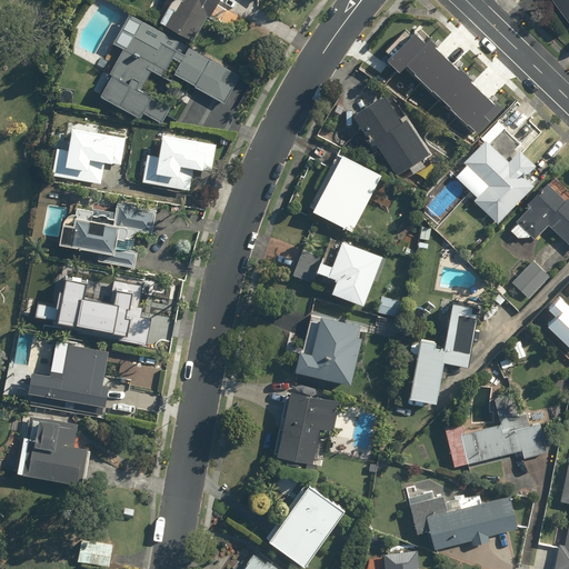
[(192,42),(215,0),(165,0),(153,21),(192,42)]
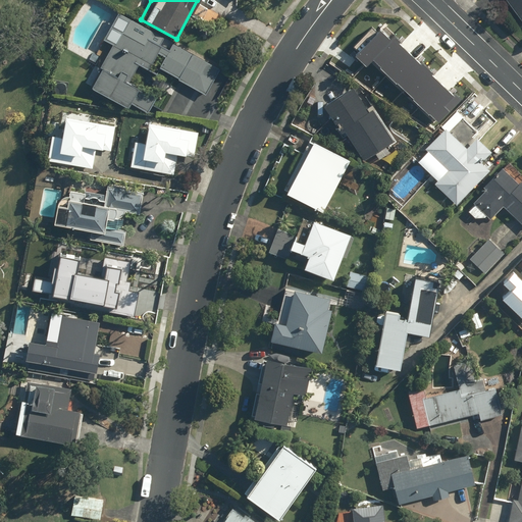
[(521,0),(505,0),(521,21),(521,0)]
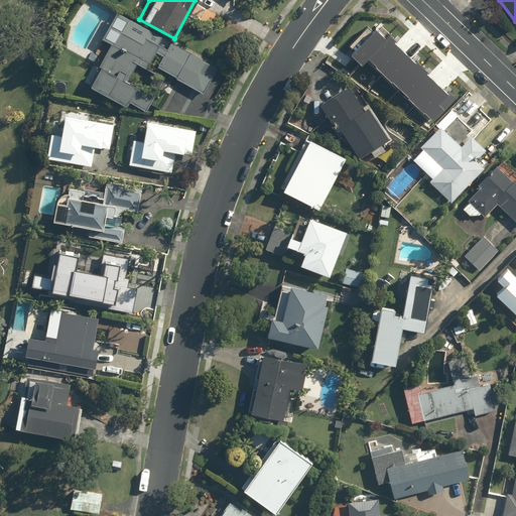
[(163,35),(120,11),(107,33),(115,38),(88,86),(123,106),(133,88),(124,83),(135,63),(144,70),(155,49),(163,54),(157,65),(203,90),(217,65),(171,39),(167,46),(159,41),(163,35)]
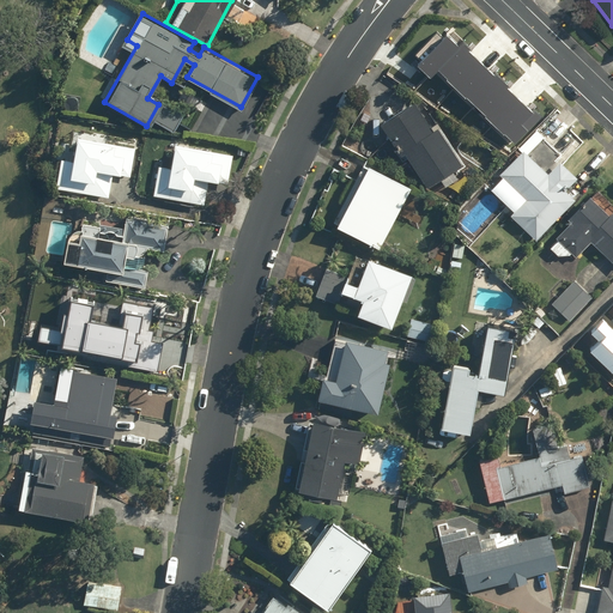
[(457,66),(436,53),(413,89),(484,133),(501,107),(491,101),(501,85),(479,72),(469,85),(451,74),(457,66)]
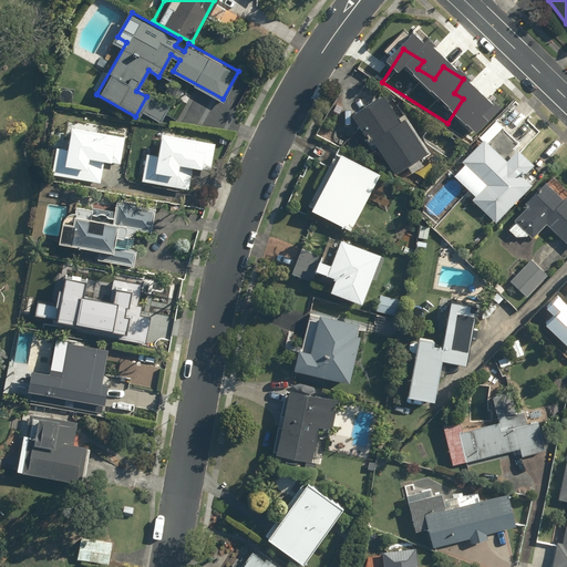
[(395,117),(380,95),(350,116),(390,175),(429,150),(404,112),(395,117)]
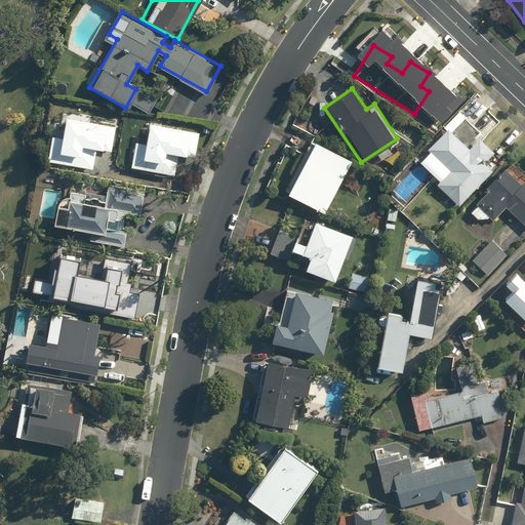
[(45,161),(91,169),(94,150),(110,153),(114,127),(63,118),(58,138),(49,136),(45,161)]
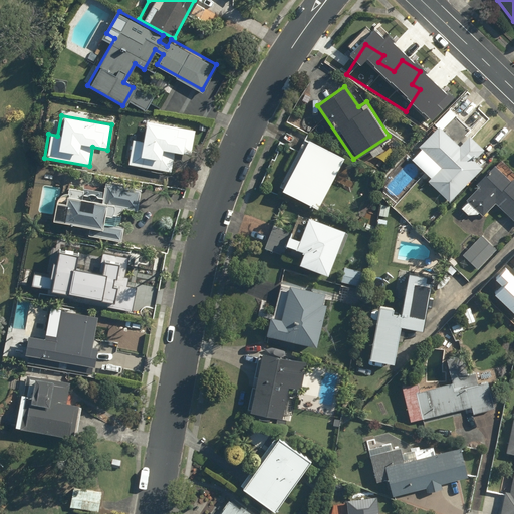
[(131,140),(126,164),(170,172),(173,152),(189,155),(194,131),(143,121),(140,141),(131,140)]
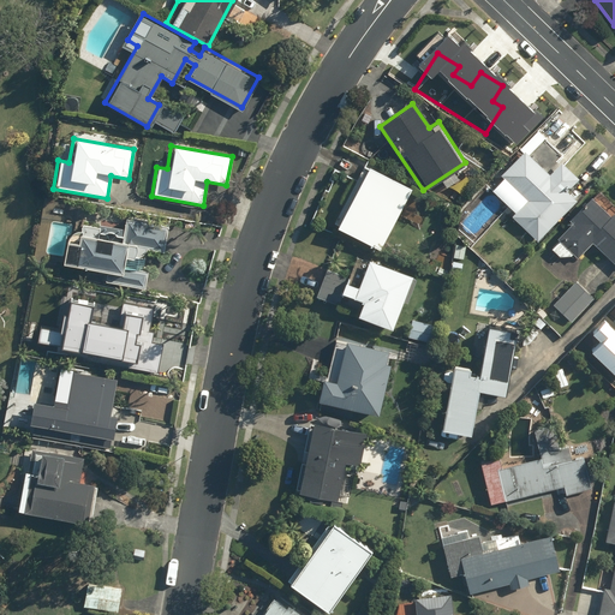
[(511,216),(537,242),(575,201),(566,191),(577,180),(559,162),(547,174),(521,151),(499,175),(525,201),(511,216)]
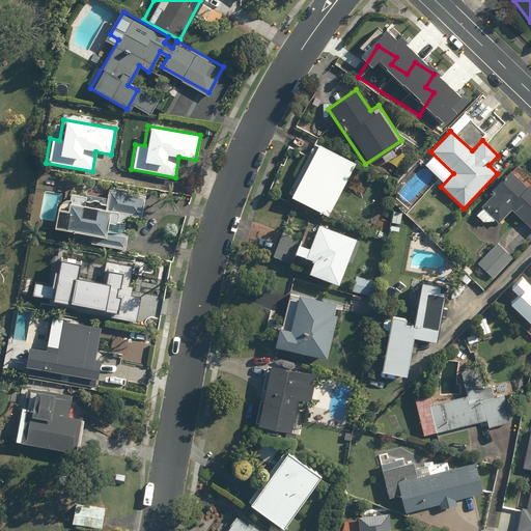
[(326,217),(353,163),(314,143),(287,197),(326,217)]
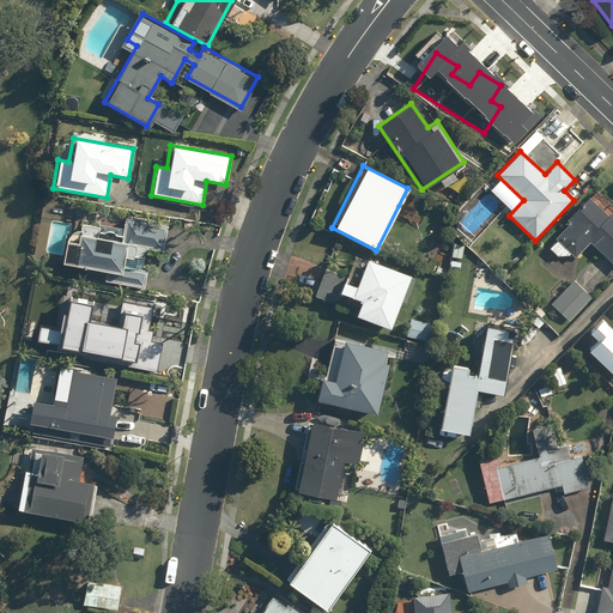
[(612,213),(611,211),(607,214),(588,196),(565,220),(569,224),(554,238),(557,241),(548,249),(560,260),(568,252),(575,258),(589,243),(612,266),(612,213)]
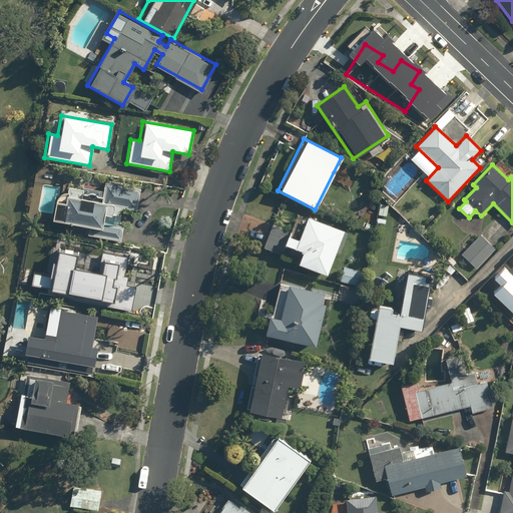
[(52,201),(48,220),(87,227),(86,235),(119,241),(122,226),(99,222),(101,214),(107,216),(109,214),(113,214),(116,213),(119,211),(121,208),(134,210),(138,187),(104,181),(100,202),(80,198),(82,189),(67,187),(65,196),(63,195),(61,203),(52,201)]
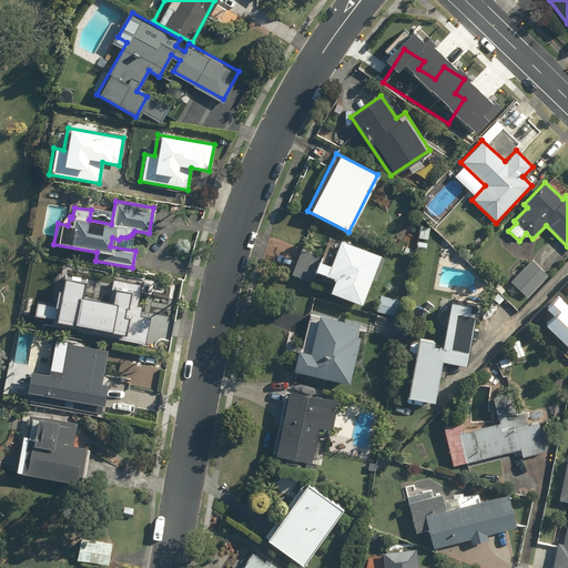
[(375,255),(335,241),(326,266),(316,263),(318,256),(300,249),(290,274),(311,282),(314,271),(333,277),(327,293),(357,304),(375,255)]
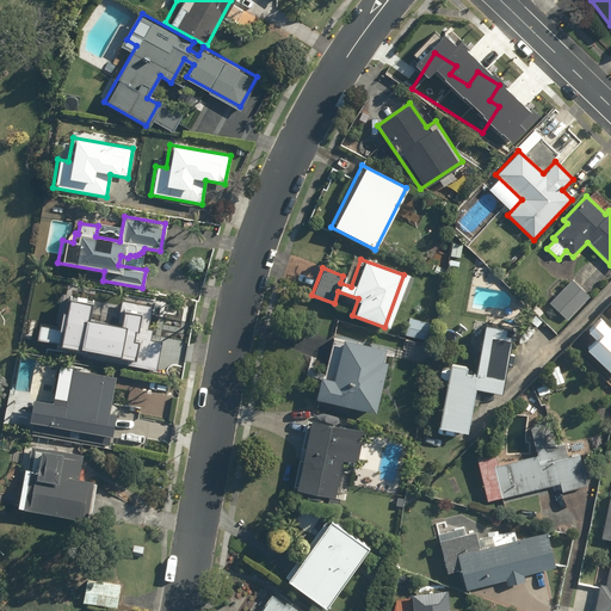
[(588,297),(569,279),(548,303),(567,321),(588,297)]
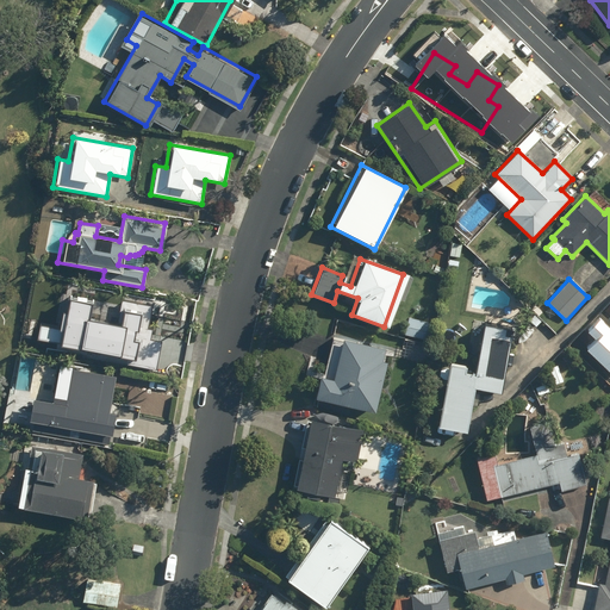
[(70,343),(147,358),(153,325),(145,324),(149,302),(118,297),(114,319),(72,311),(74,293),(48,288),(37,347),(68,353),(70,343)]
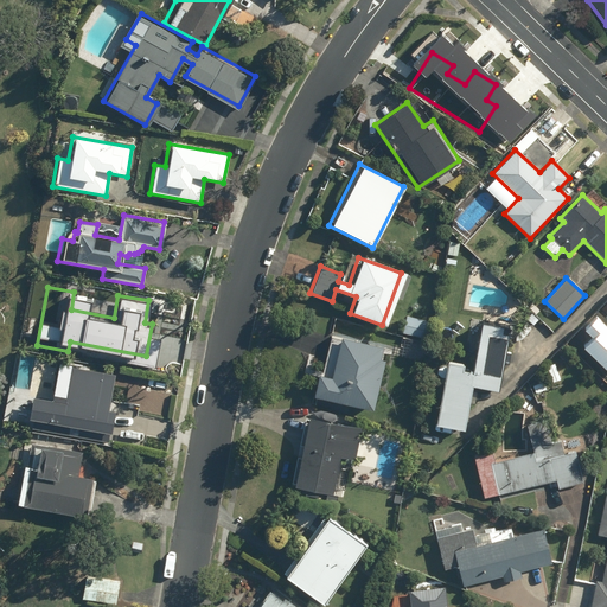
[(430,321),(407,315),(402,333),(426,339),(430,321)]
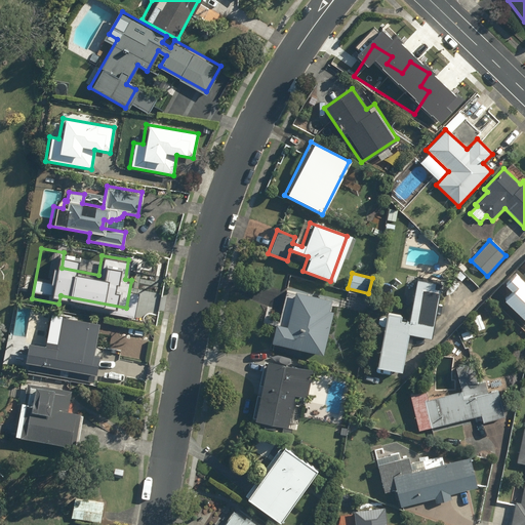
[(513,294),(505,303),(524,320),(524,282),(516,275),(505,287),(513,294)]
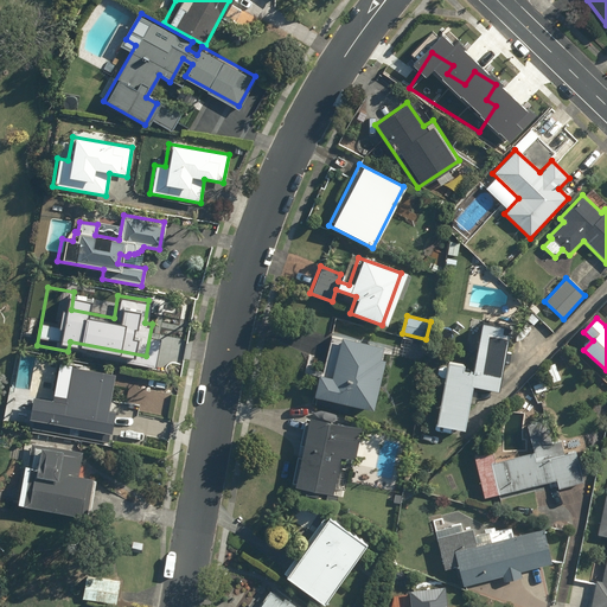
[(459,371),(461,364),(445,360),(432,425),(460,430),(468,388),(496,394),(508,334),(500,333),(502,326),(478,321),(467,372),(459,371)]
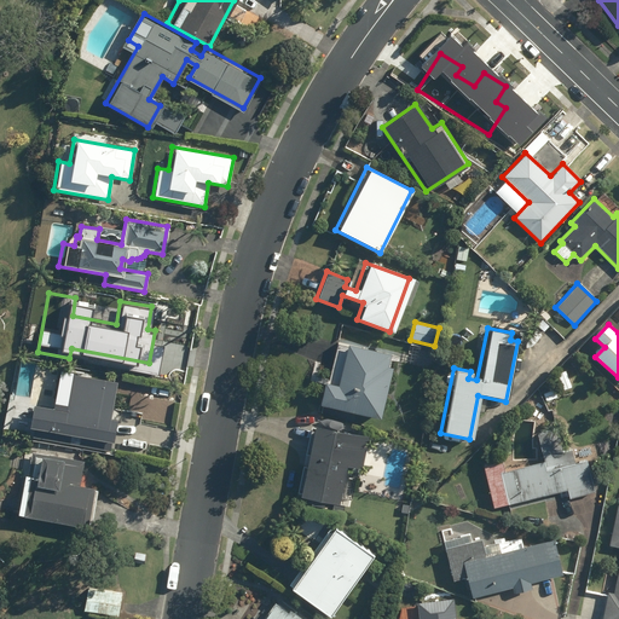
[(320,382),(316,405),(377,418),(388,368),(385,368),(387,354),(343,345),(334,386),(320,382)]
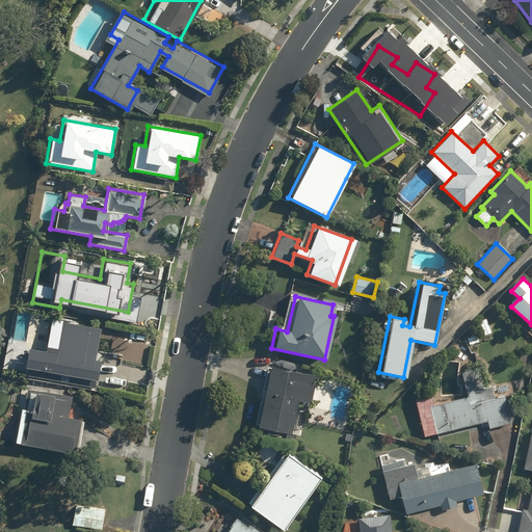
[(45,350),(41,372),(95,381),(99,361),(94,360),(99,327),(67,321),(61,353),(45,350)]
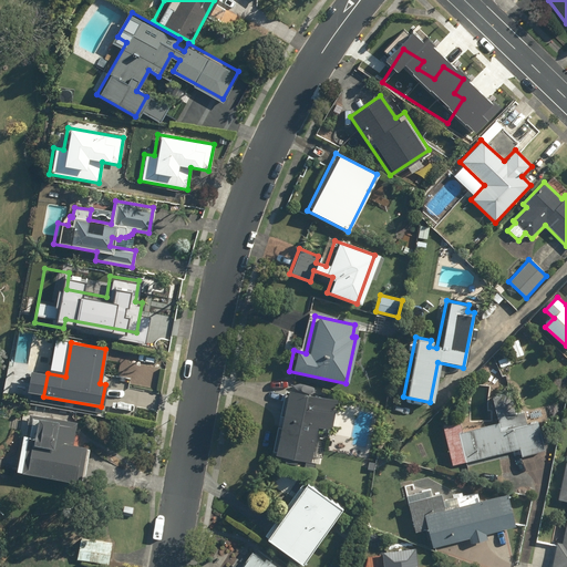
[(286,391),(272,454),(307,462),(315,426),(329,430),(334,401),(286,391)]
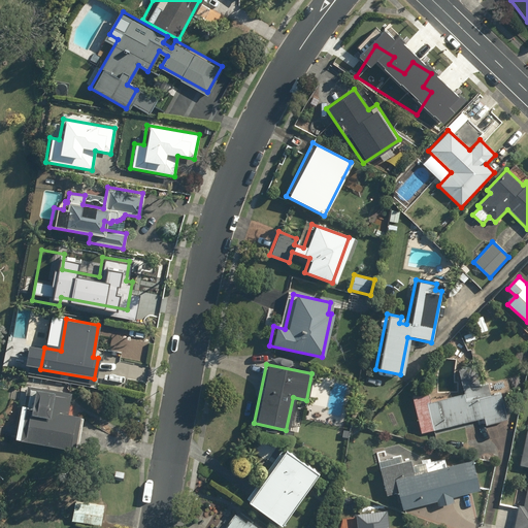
[(485,426),(506,421),(499,392),(489,395),(486,383),(479,385),(473,365),(457,369),(463,393),(430,401),(427,391),(409,396),(420,433),(483,418),(485,426)]
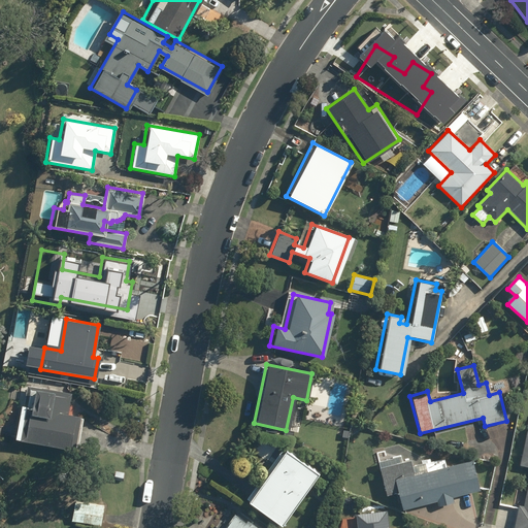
[(18,406),(12,439),(72,450),(77,418),(65,415),(69,393),(26,386),(23,407),(18,406)]
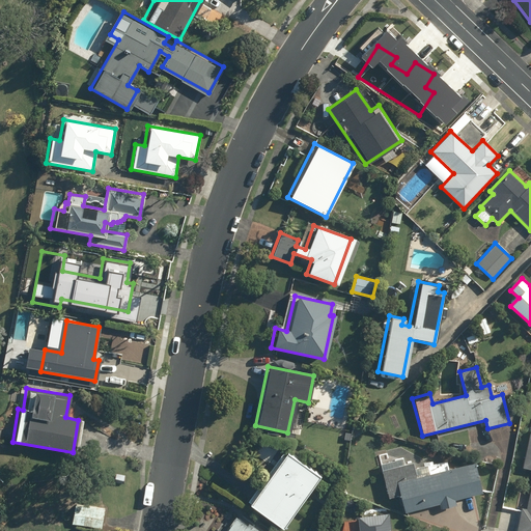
[(530,530),(530,436),(527,436),(521,469),(530,471),(530,476),(528,494),(518,492),(515,503),(521,504),(515,530),(530,530)]
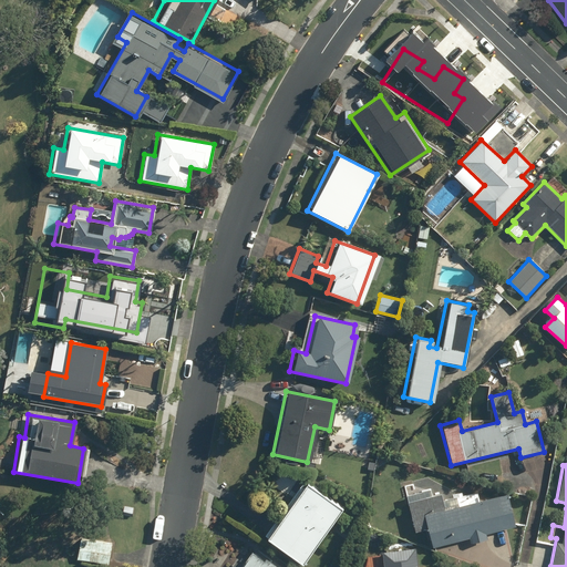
[(263,539),(298,565),(339,509),(302,483),(263,539)]
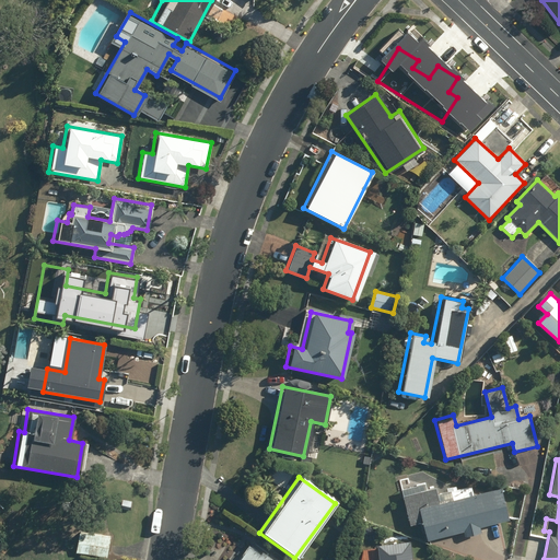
[(448,489),(452,500),(438,503),(434,488),(428,489),(426,481),(411,485),(409,478),(399,480),(401,489),(399,489),(408,527),(420,524),(424,540),(463,532),(464,538),(480,534),(478,527),(509,521),(501,488),(474,494),(471,487),(456,490),(455,488),(448,489)]
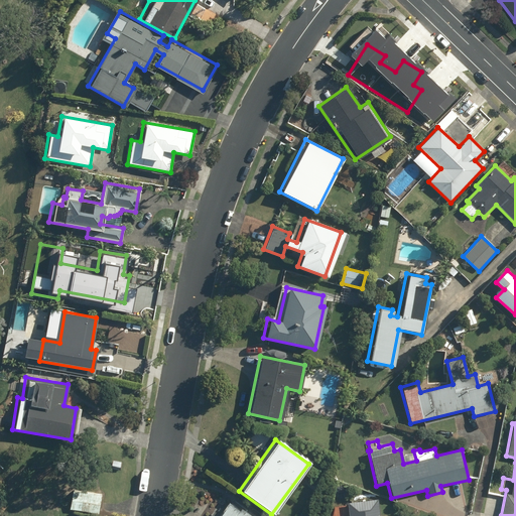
[(98,514),(101,495),(75,490),(71,510),(98,514)]
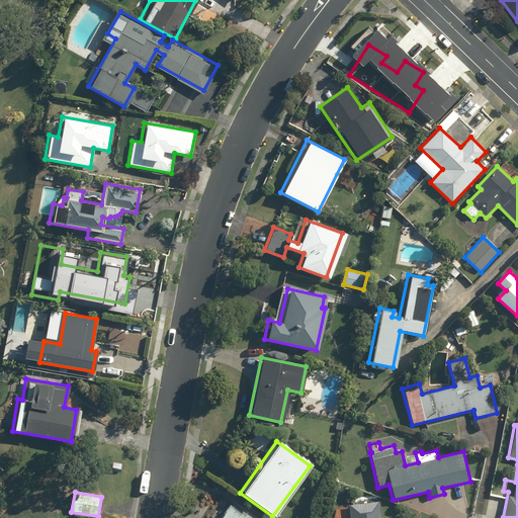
[(394,517),(394,516),(381,517),(380,501),(348,503),(348,517),(394,517)]
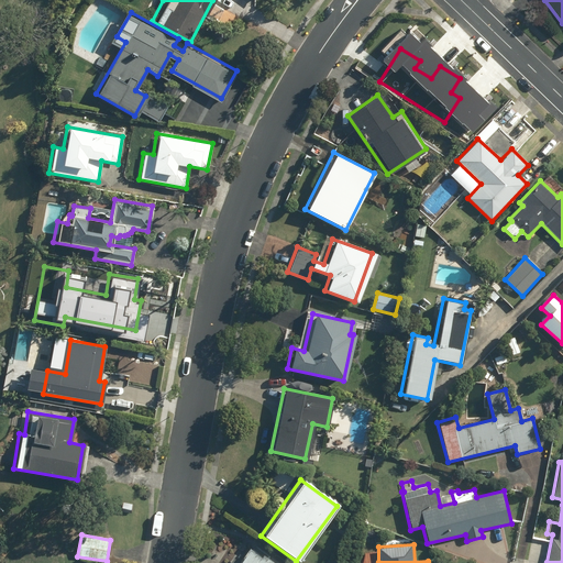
[(269,562),(247,548),(235,562),(269,562)]
